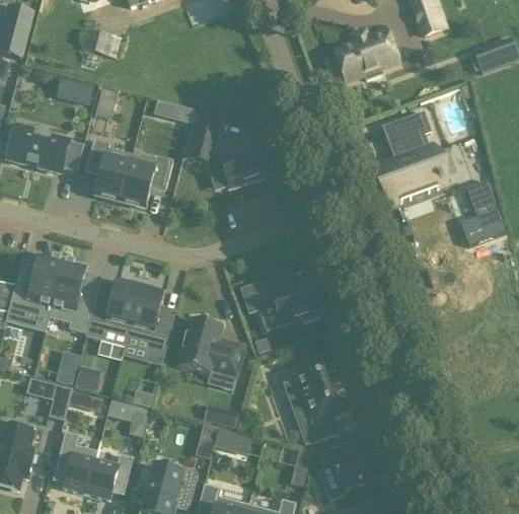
[(409,0),(422,38),(449,26),(439,0),(409,0)]
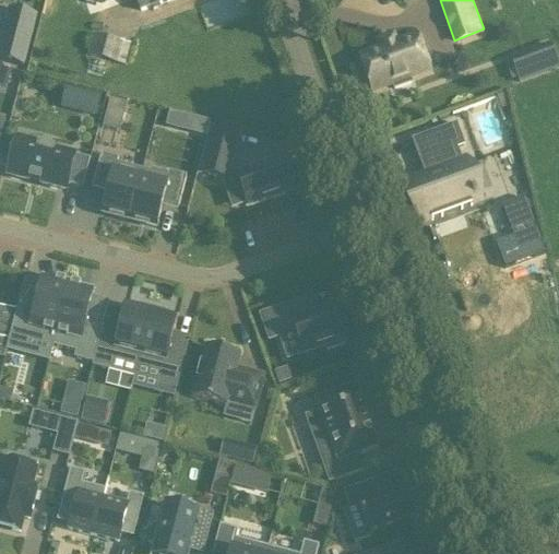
[(0,42),(0,57),(22,62),(35,12),(10,6),(0,42)]
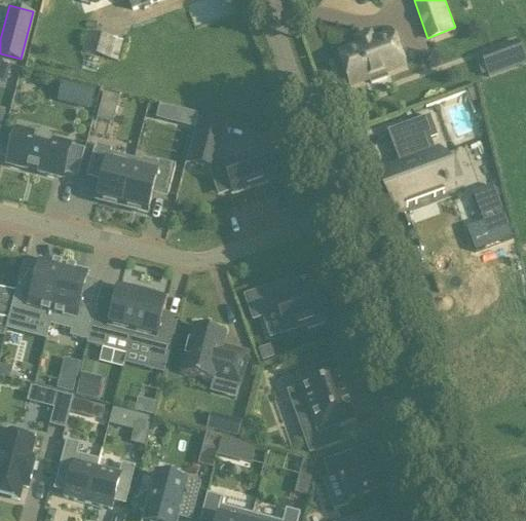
[(90,27),(85,47),(120,56),(125,35),(90,27)]
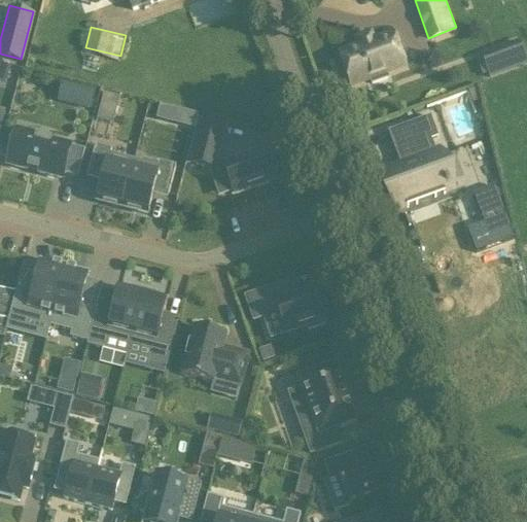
[(359,42),(355,44),(339,49),(351,82),(370,75),(371,80),(387,74),(385,70),(403,63),(392,31),(373,38),(370,31),(356,36),(359,42)]
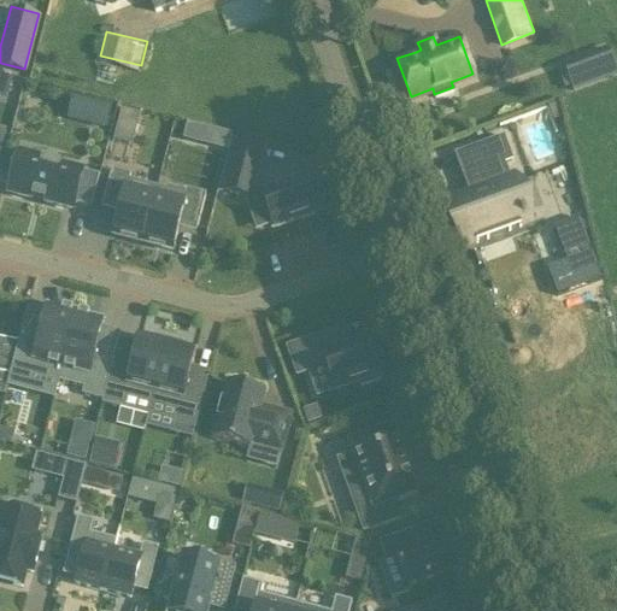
[(564,59),(575,86),(616,70),(606,43),(564,59)]
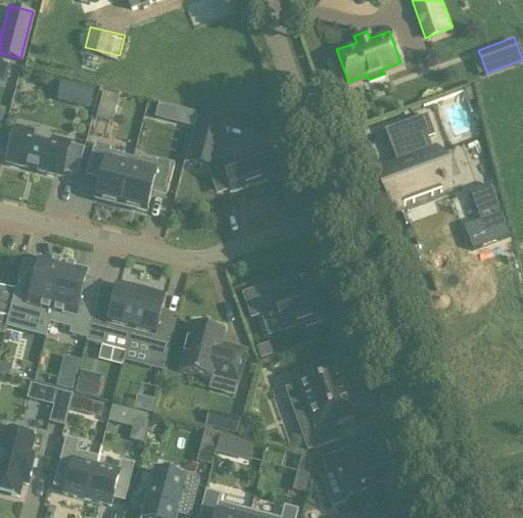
[(0,59),(0,75),(7,78),(11,63),(0,59)]
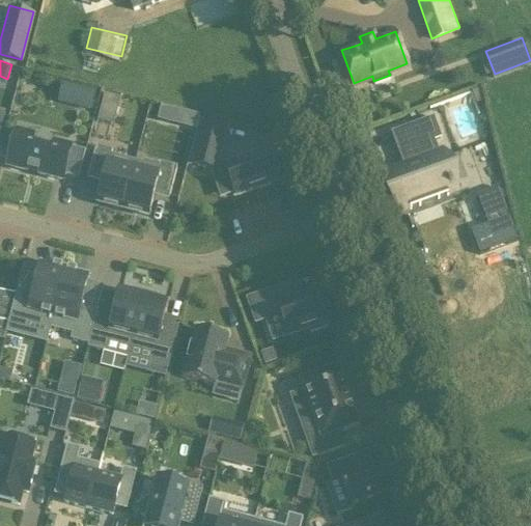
[(91,107),(95,89),(80,85),(76,104),(91,107)]
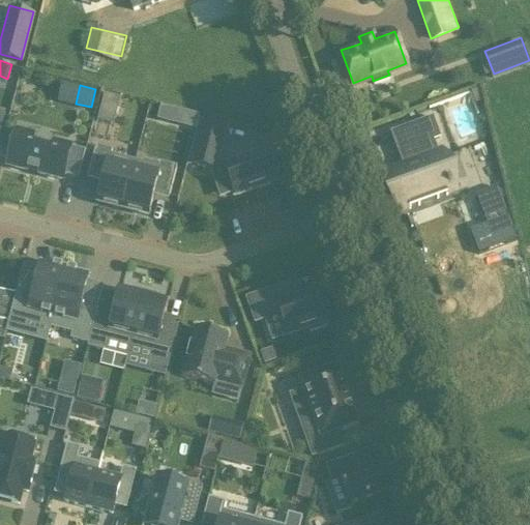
[(476,87),(470,89),(474,101),(480,99),(476,87)]
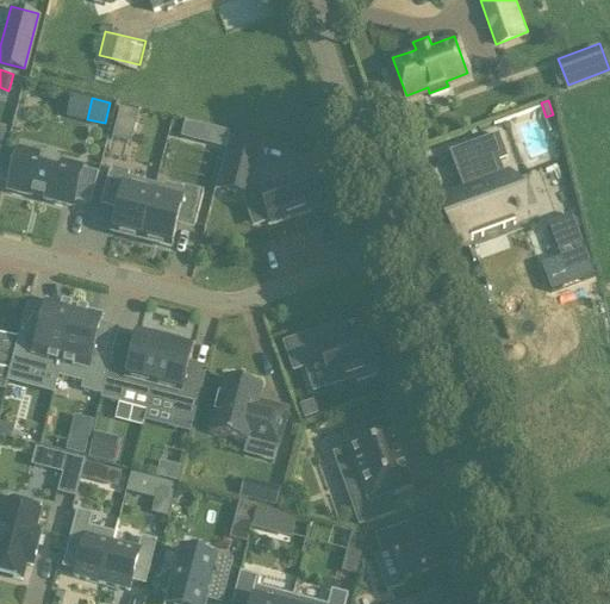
[(118,112),(111,135),(128,139),(134,116),(118,112)]
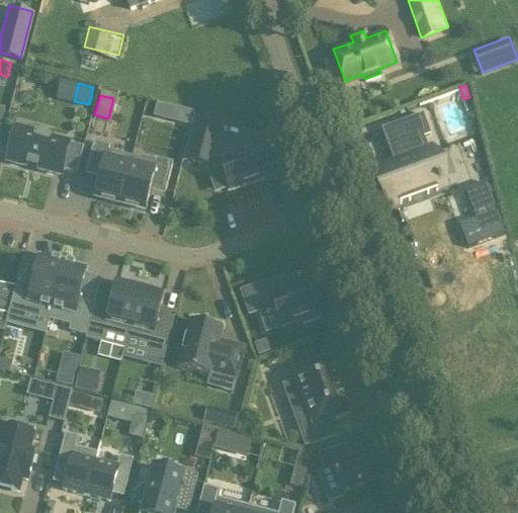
[(190,123),(193,110),(184,107),(181,120),(190,123)]
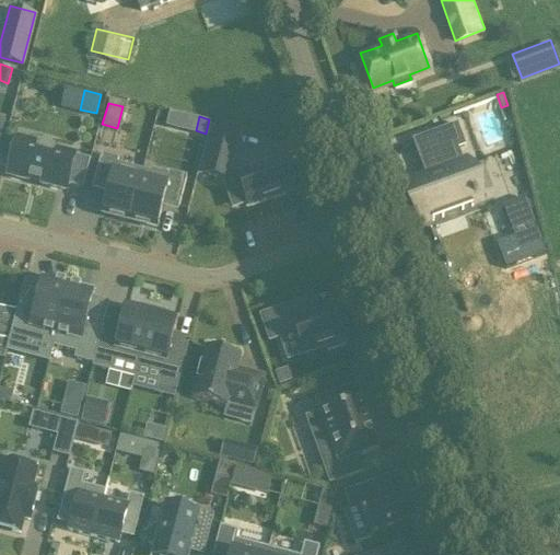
[(456,120),(439,127),(440,128),(418,136),(430,171),(408,178),(422,218),(480,197),(466,158),(462,159),(456,145),(463,142),(456,123),(457,122),(456,120)]
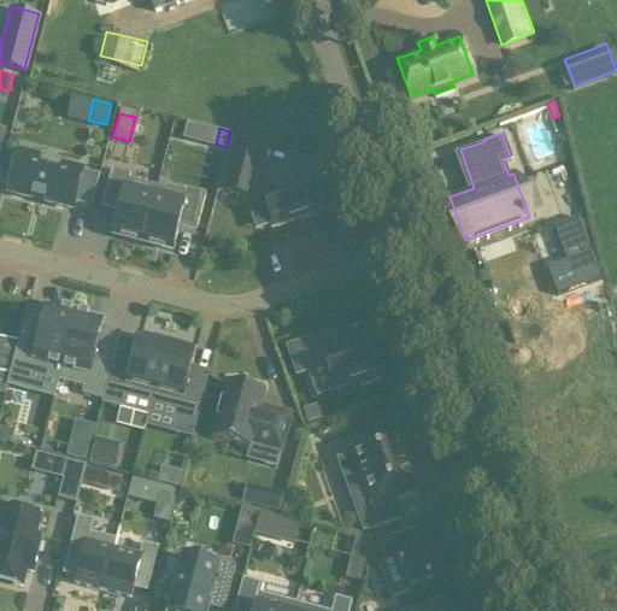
[(247,194),(260,142),(233,135),(219,187),(247,194)]
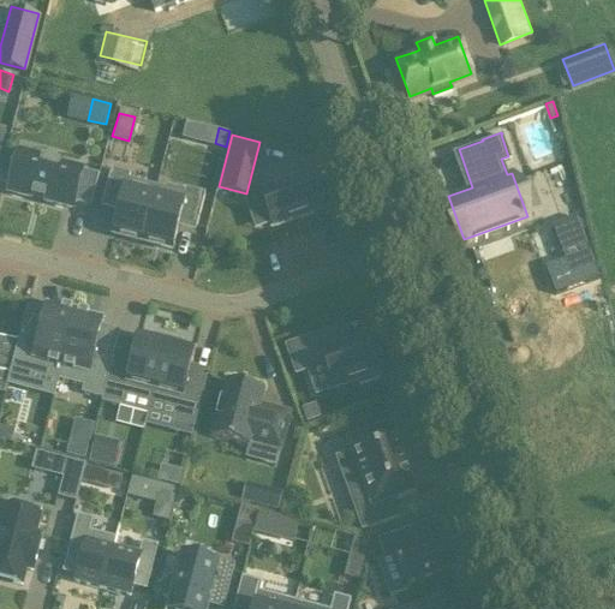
[(11,189),(70,203),(71,198),(90,203),(99,172),(21,151),(11,189)]
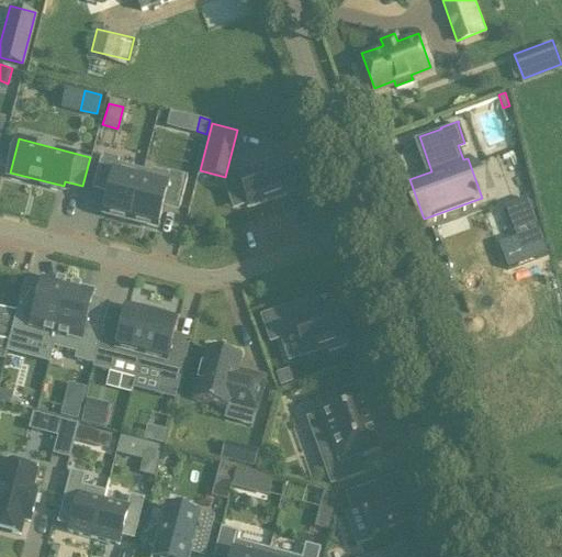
[(101,152),(93,182),(109,187),(103,210),(130,218),(143,167),(117,160),(119,156),(101,152)]
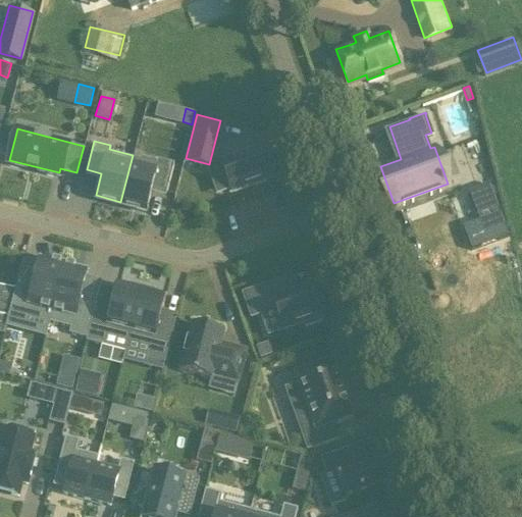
[(264,144),(219,159),(230,190),(274,174),(273,171),(278,170),(272,155),(268,156),(264,144)]
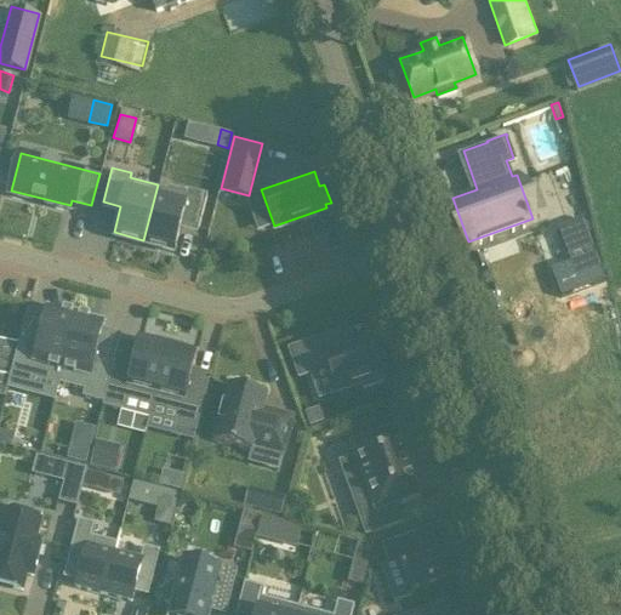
[(158,184),(143,240),(174,248),(180,221),(198,226),(206,192),(187,187),(186,192),(158,184)]
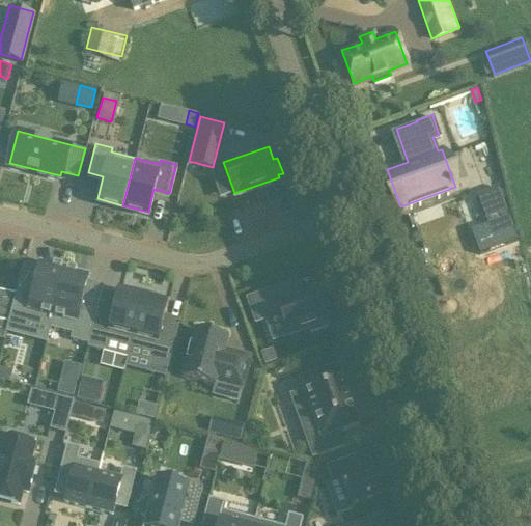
[(487,221),(472,227),(480,250),(516,236),(501,196),(505,194),(503,187),(499,189),(497,185),(477,193),(487,221)]
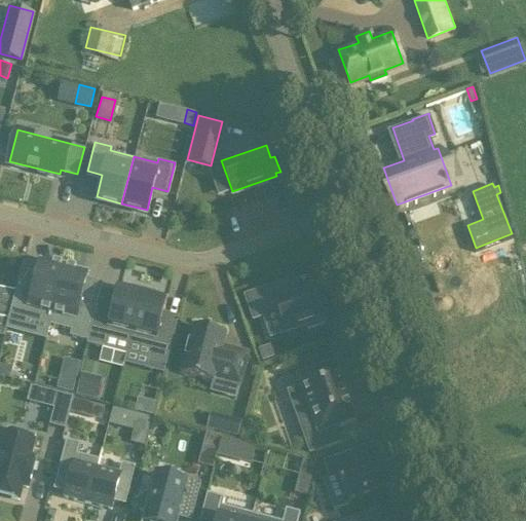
[(29,283),(17,280),(10,304),(7,317),(25,322),(27,315),(48,322),(64,264),(61,264),(62,262),(52,260),(52,262),(40,258),(38,264),(34,280),(29,283)]
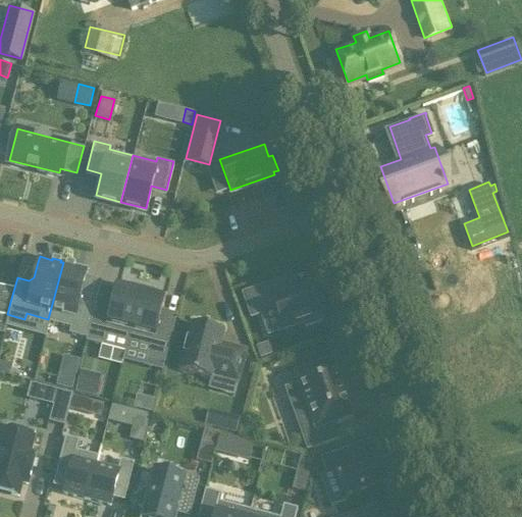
[(63,262),(48,319),(70,324),(69,330),(87,334),(95,302),(96,298),(84,295),(82,290),(86,274),(87,268),(74,265),(74,263),(66,261),(65,263),(63,262)]
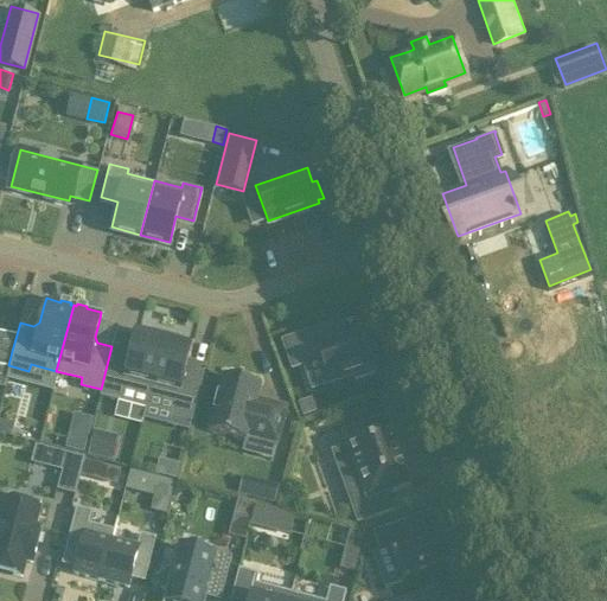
[(372,364),(377,363),(364,327),(333,338),(327,323),(282,338),(292,365),(319,356),(327,381),(352,371),(355,376),(375,369),(372,364)]
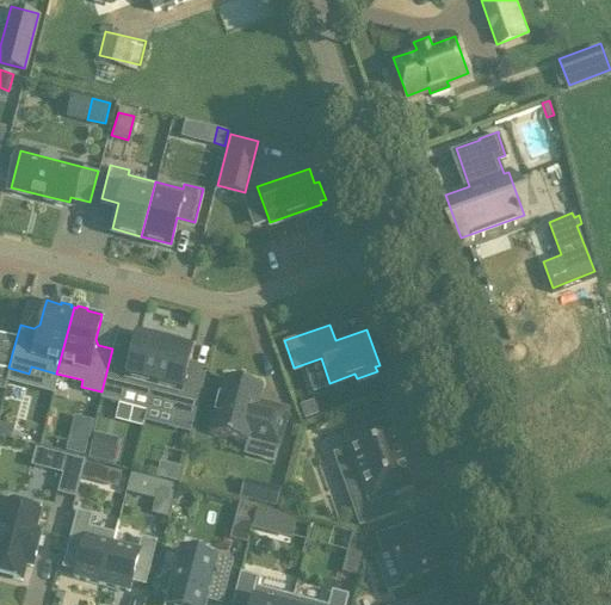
[(111,353),(102,391),(100,395),(121,401),(123,389),(149,396),(166,333),(153,329),(152,334),(136,331),(129,358),(111,353)]
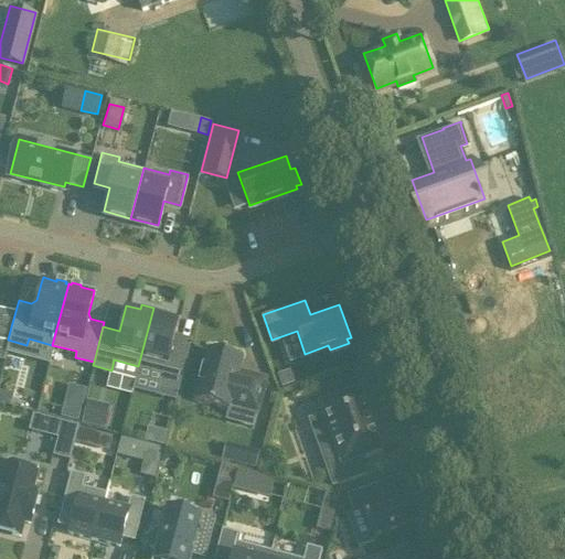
[(153,308),(138,366),(162,372),(160,383),(178,387),(188,348),(171,344),(178,319),(164,315),(166,311),(153,308)]
